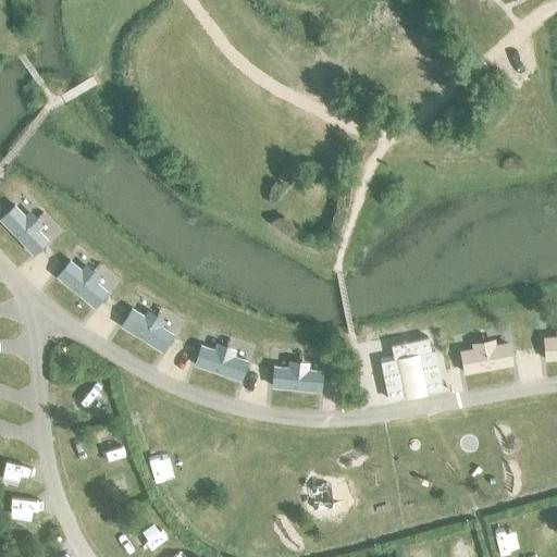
[(0,221),(32,254),(46,239),(37,231),(41,226),(27,211),(23,217),(12,206),(0,217),(0,221)]
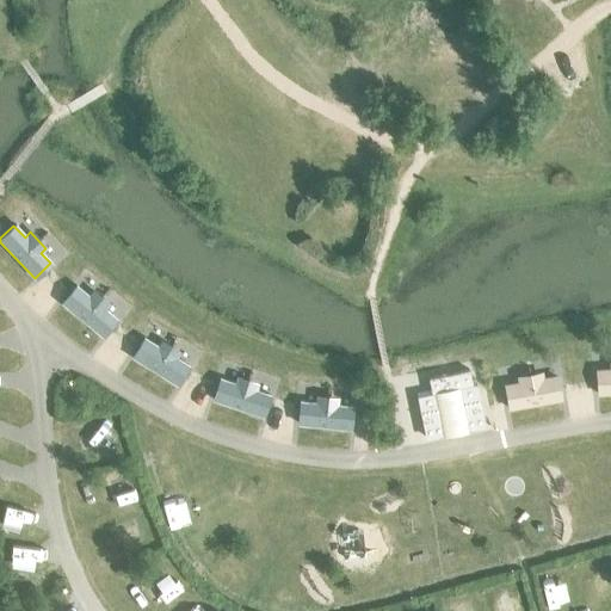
[(88,300),(74,288),(60,306),(102,340),(117,321),(105,312),(110,307),(93,294),(88,300)]
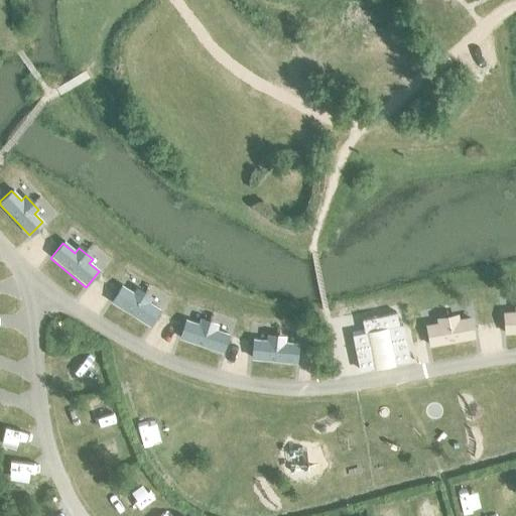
[(148,303),(151,297),(135,287),(132,292),(120,285),(109,303),(148,327),(158,309),(148,303)]
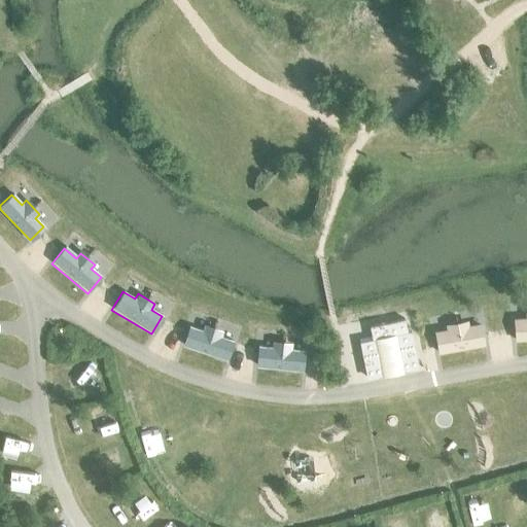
[(526,320),(514,321),(515,341),(526,339),(526,315),(526,320)]
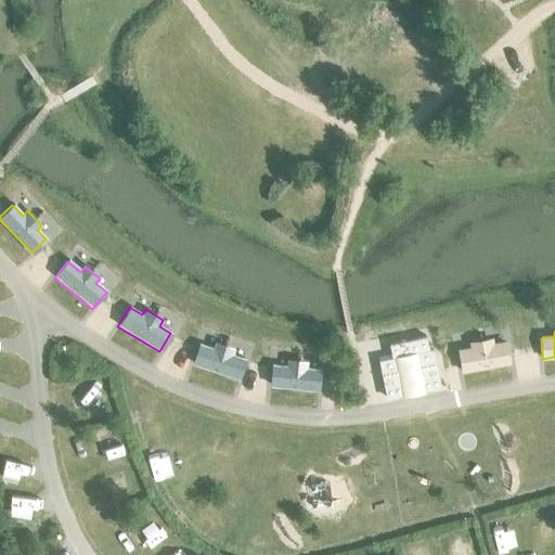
[(377,360),(385,397),(440,386),(433,348),(428,349),(426,335),(388,344),(391,357),(377,360)]
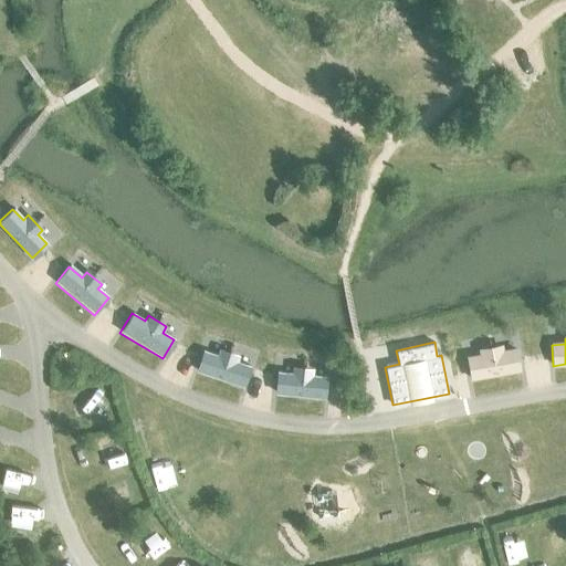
[(467,358),(470,379),(519,369),(514,349),(501,352),(500,347),(480,352),(481,356),(467,358)]
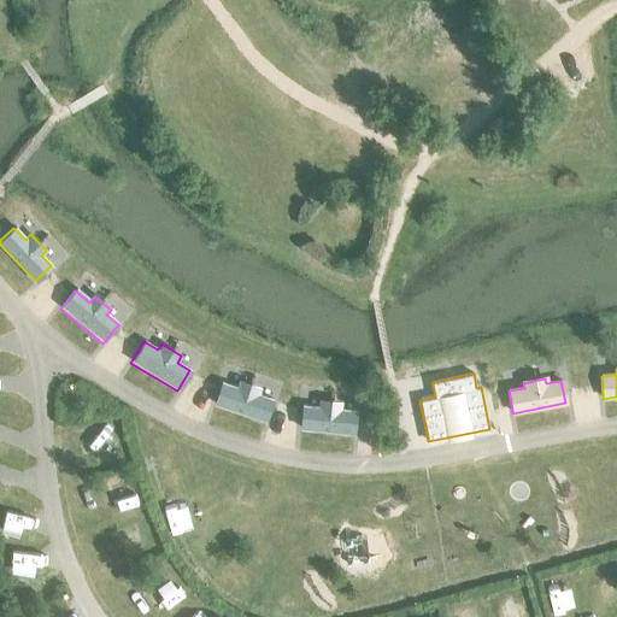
[(235,391),(221,386),(213,406),(264,423),(271,400),(258,397),(262,388),(239,381),(235,391)]
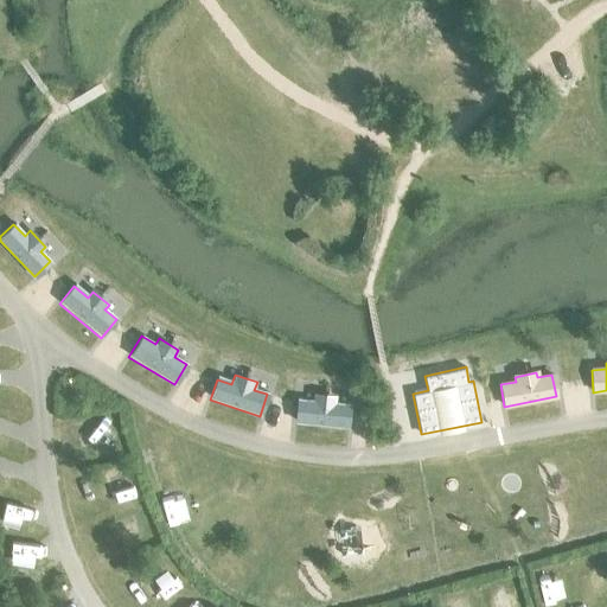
[(312,401),(294,400),(292,426),(346,429),(347,406),(334,404),(336,396),(312,395),(312,401)]
